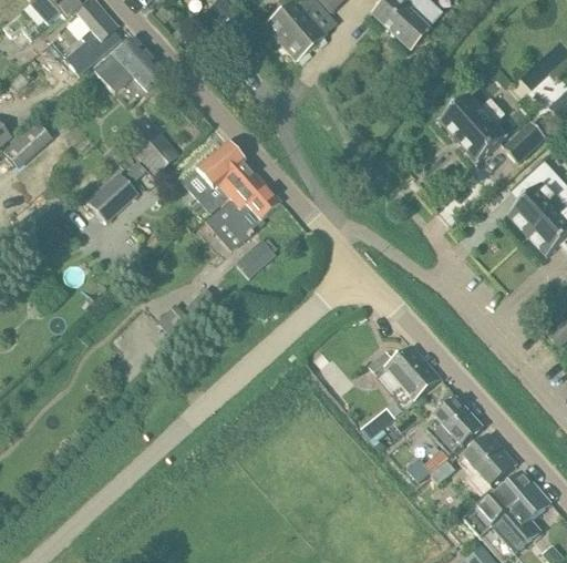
[(32,38),(41,31),(62,12),(65,17),(84,0),(32,0),(30,2),(30,3),(3,27),(11,36),(22,27),(32,38)]
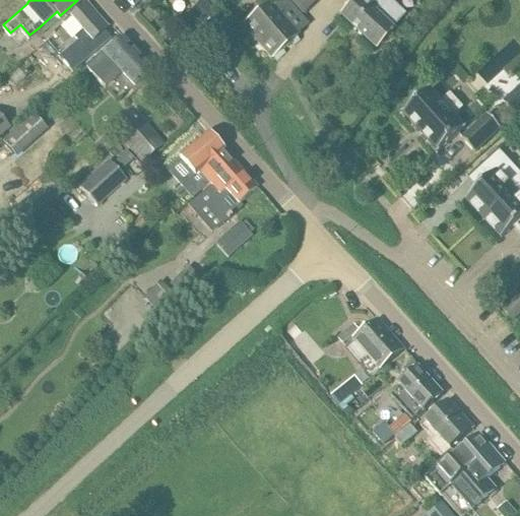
[(108,23),(87,0),(83,0),(62,19),(77,38),(58,55),(72,70),(99,46),(91,38),(108,23)]
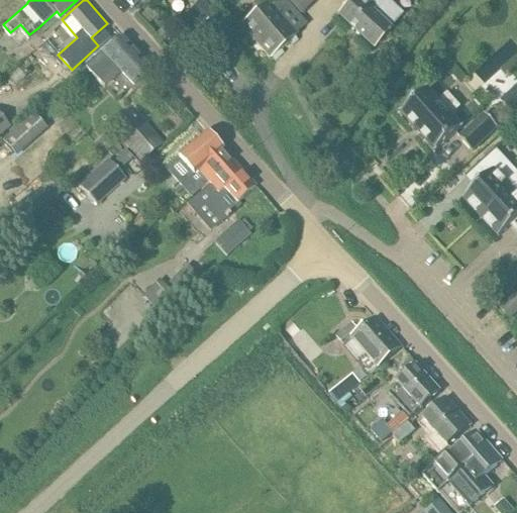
[(194,0),(188,7),(195,14),(202,21),(216,8),(215,6),(220,1),(219,0),(194,0)]
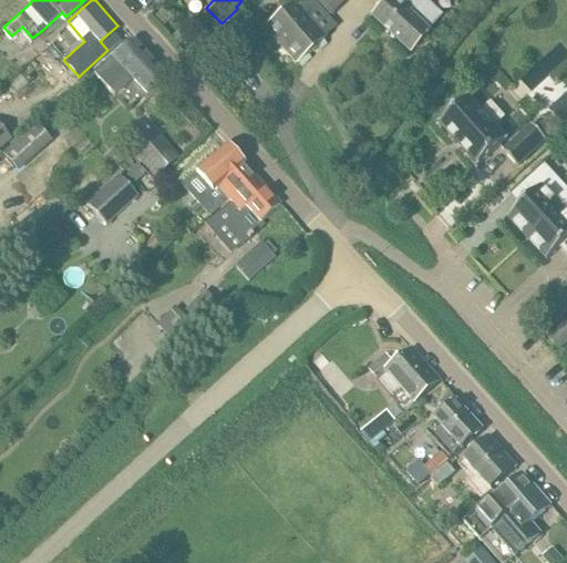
[(295,60),(325,34),(323,32),(334,22),(316,0),(303,0),(299,4),(295,0),(292,0),(265,24),(295,60)]
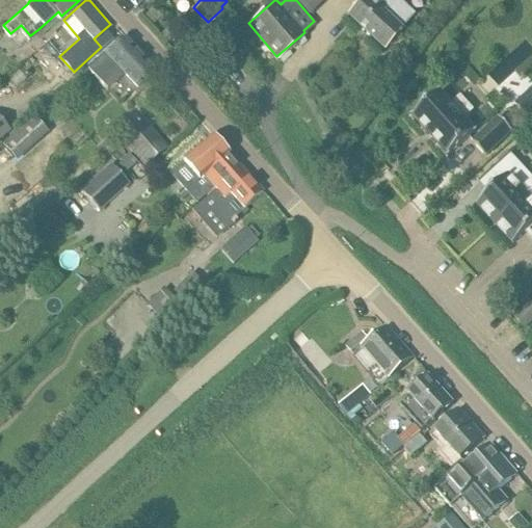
[(300,0),(310,10),(321,0),(300,0)]
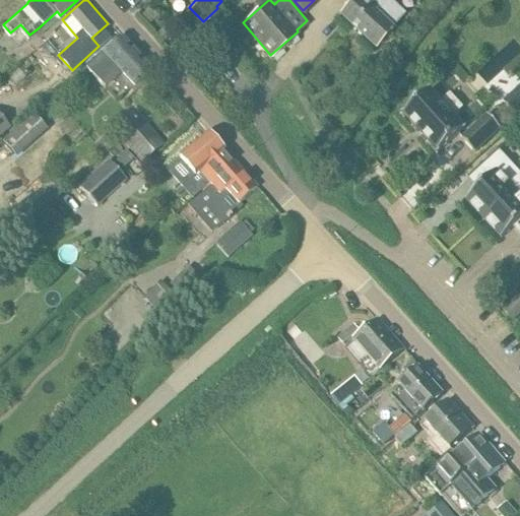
[(352,0),(340,13),(375,46),(389,30),(393,26),(391,25),(399,16),(405,10),(394,0),(352,0)]
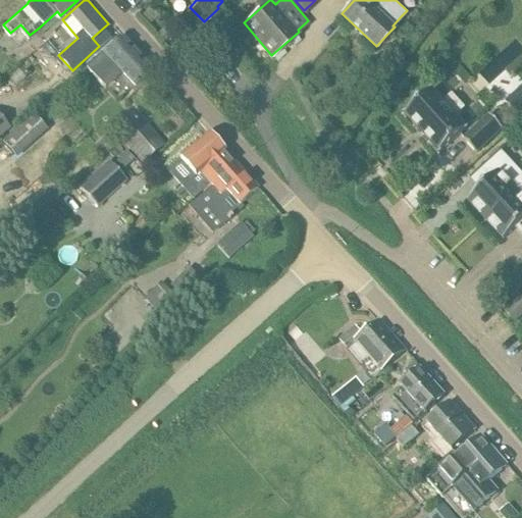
[(104,49),(86,65),(104,85),(113,76),(122,68),(135,82),(136,82),(139,79),(151,67),(129,44),(120,34),(105,48),(104,49)]
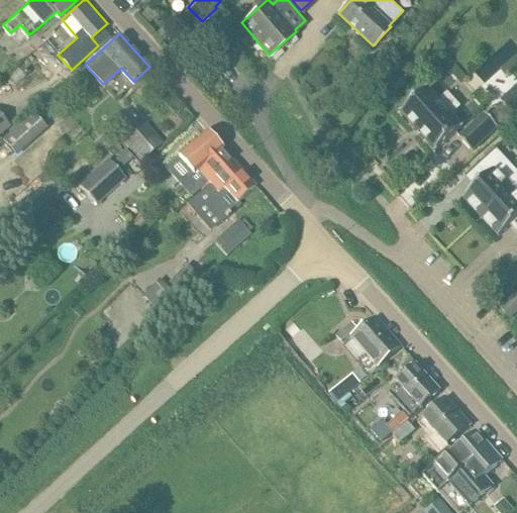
[(211,61),(202,69),(207,76),(217,68),(211,61)]
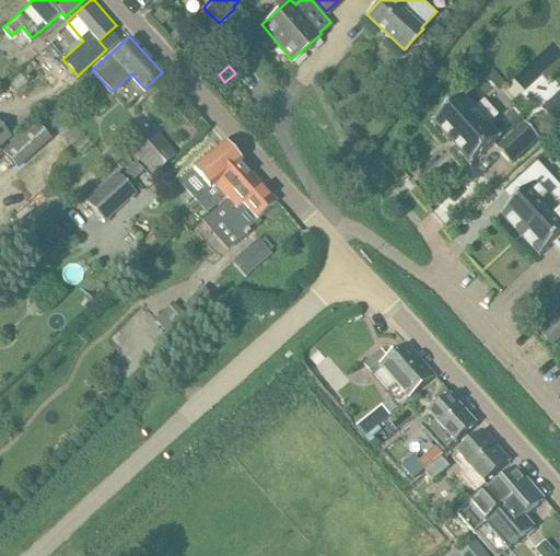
[(463,93),(434,119),(471,160),(500,135),(488,122),(498,113),(485,97),(475,107),(463,93)]
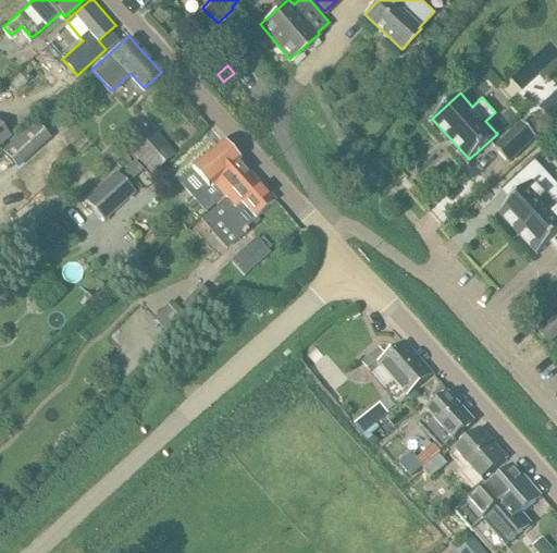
[(35,118),(1,147),(16,164),(50,135),(35,118)]
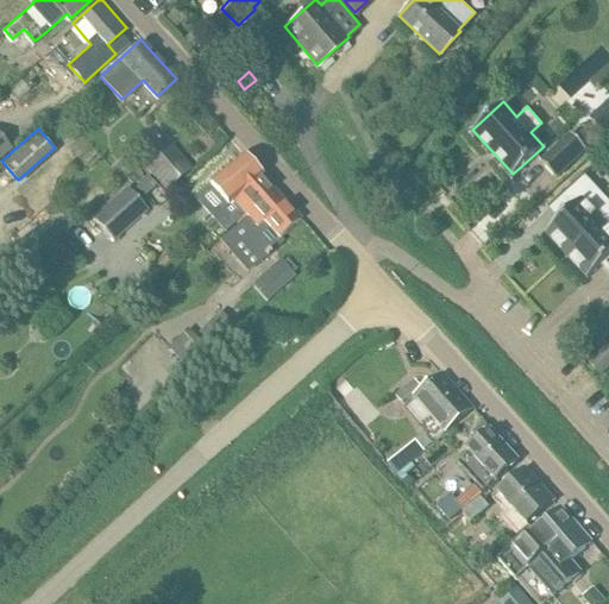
[(557,175),(586,146),(571,131),(541,158),(557,175)]
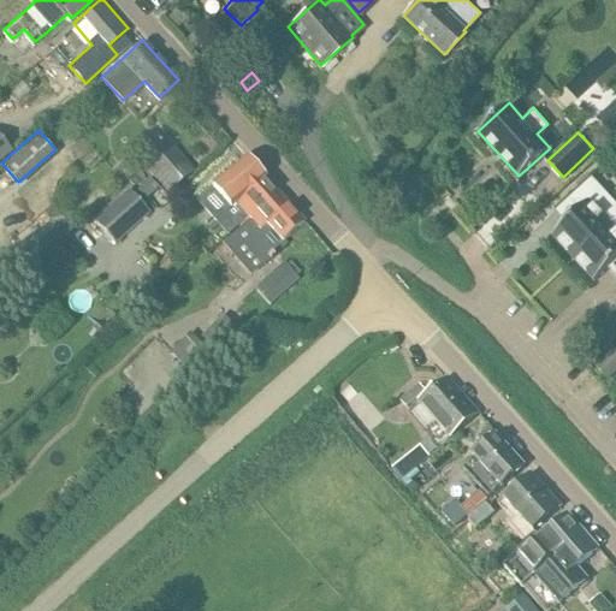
[(141,159),(165,185),(169,189),(195,166),(167,135),(163,138),(141,159)]
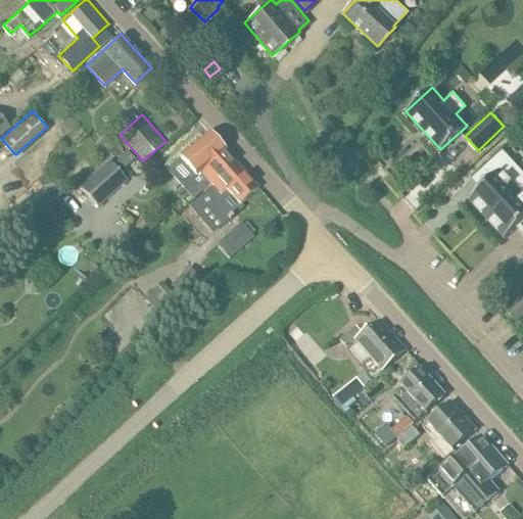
[(210,132),(179,158),(198,181),(189,190),(195,197),(205,189),(204,189),(236,160),(225,148),(210,132)]
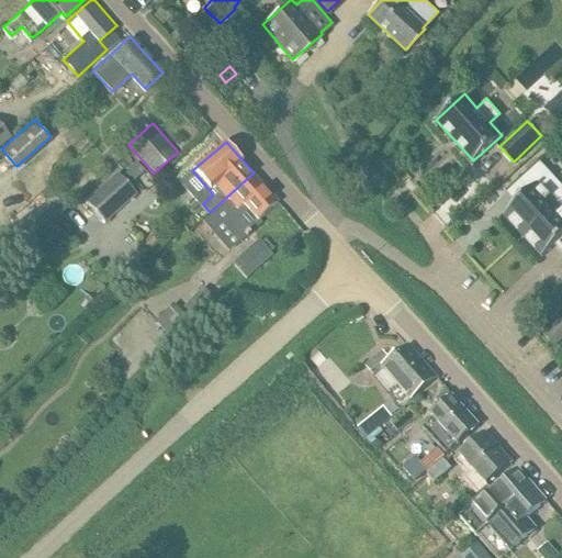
[(536,154),(525,164),(529,168),(540,158),(536,154)]
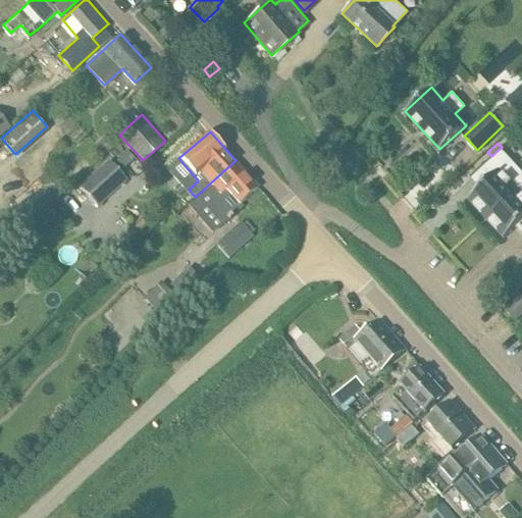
[(126,147),(115,158),(123,166),(135,156),(126,147)]
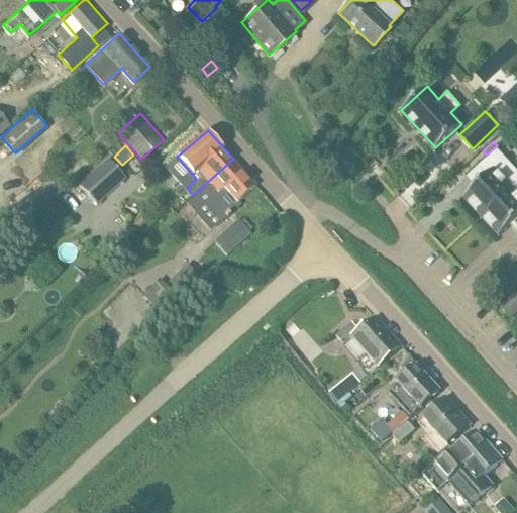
[(463,195),(481,214),(516,181),(516,167),(497,145),(487,155),(466,174),(475,184),(463,195)]
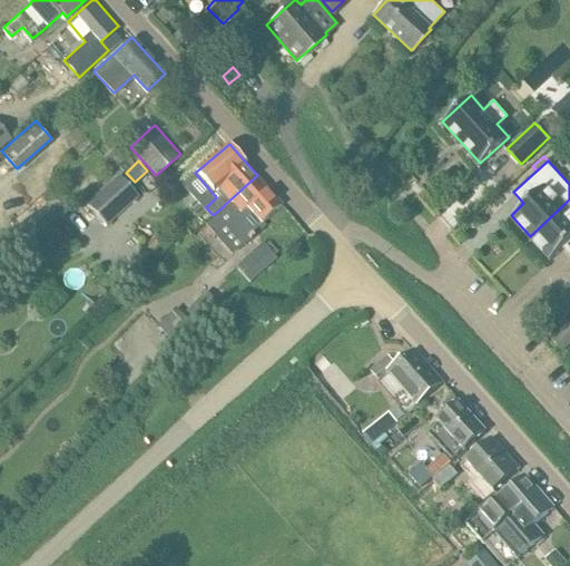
[(150,172),(146,176),(153,184),(157,179),(150,172)]
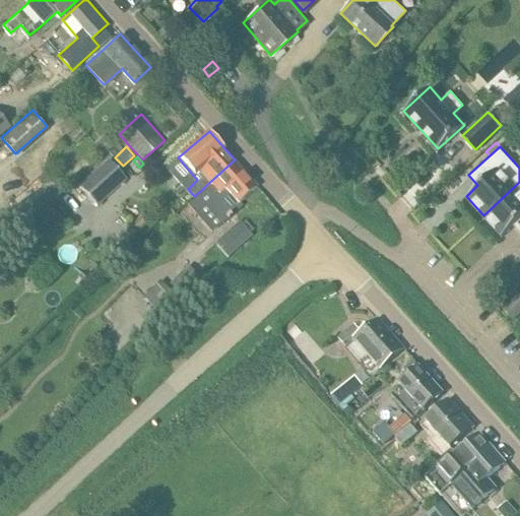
[(95,201),(98,203),(126,177),(109,157),(73,190),(89,206),(95,201)]
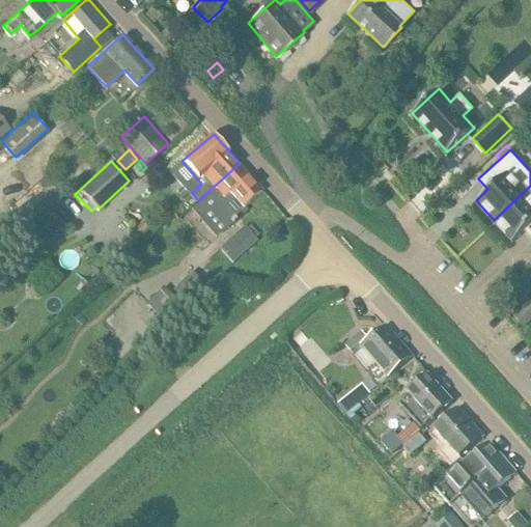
[(198,200),(192,206),(199,216),(215,202),(231,221),(248,206),(245,203),(262,188),(261,188),(240,163),(207,192),(208,192),(198,200)]
